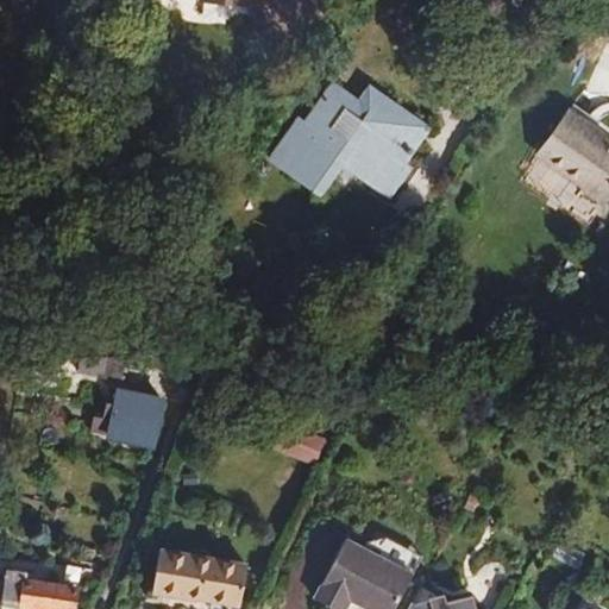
[(212,0),(248,2),(281,43),(318,13),(306,0),(212,0)]
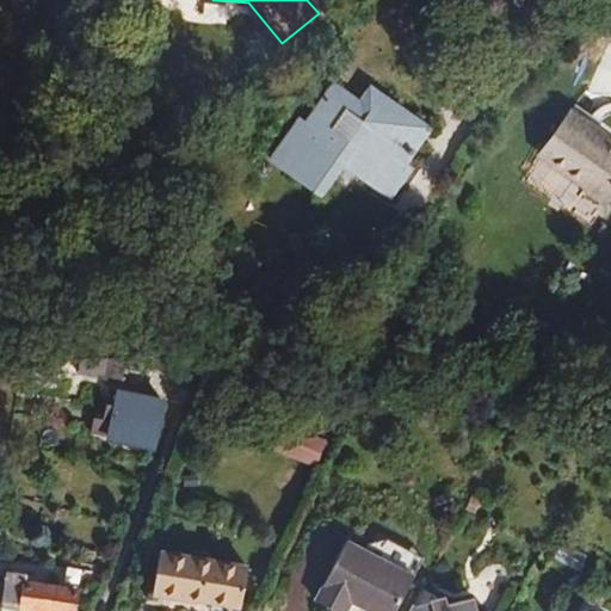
[(432,129),(369,84),(359,98),(334,81),(316,106),(310,103),(270,161),(322,199),(345,168),(390,201),(419,161),(412,156),(432,129)]
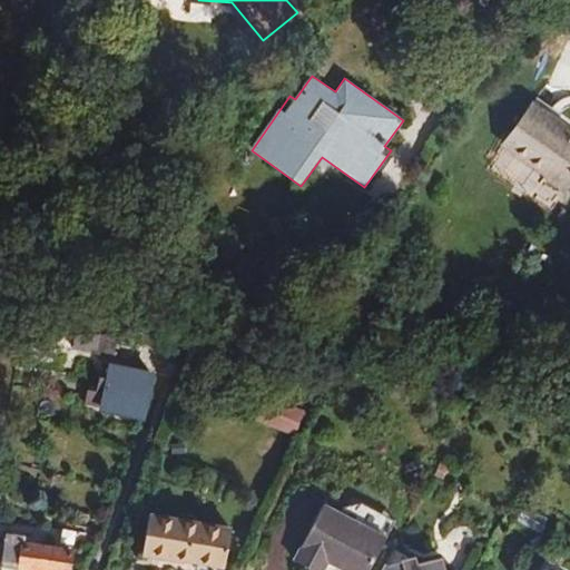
[(569,131),(566,129),(531,105),(502,144),(548,176),(567,190),(569,186),(569,131)]
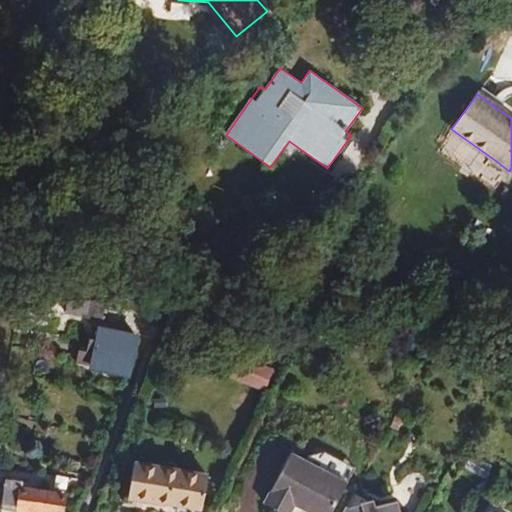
[(77,315),(103,320),(107,301),(96,297),(80,299),(77,315)]
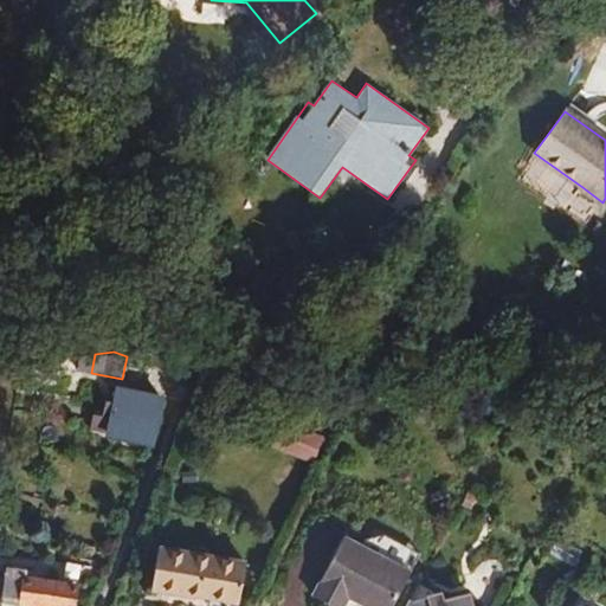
[(162,399),(117,389),(114,404),(108,432),(154,442),(162,399)]
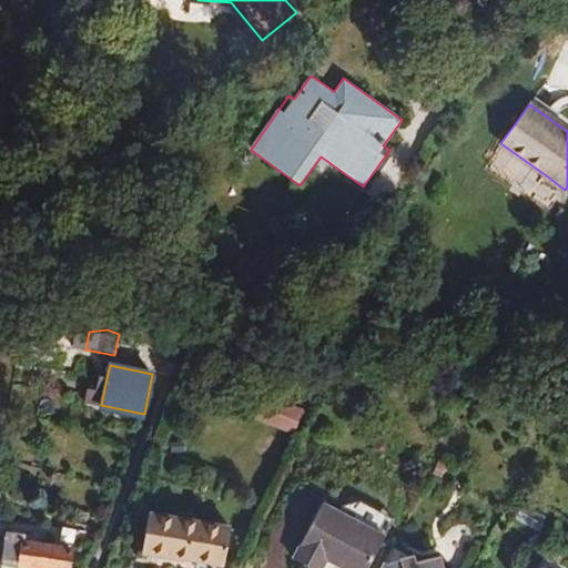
[(101,405),(107,378),(101,377),(95,404),(101,405)]
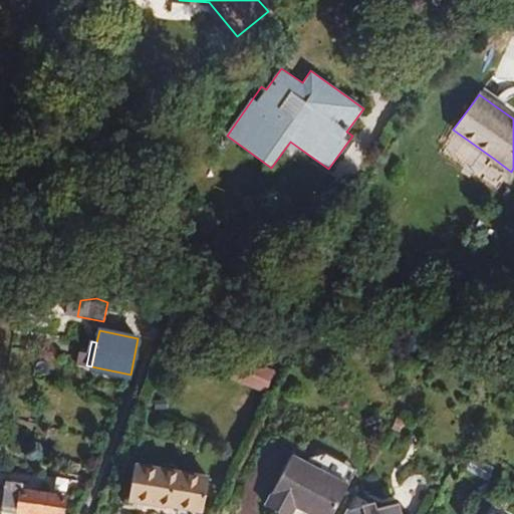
[(274,372),(239,358),(232,376),(266,392),(274,372)]
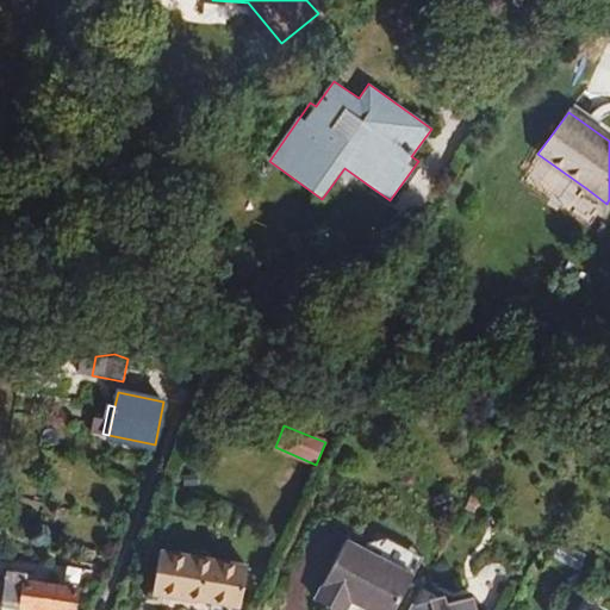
[(185,484),(200,484),(200,472),(185,472),(185,484)]
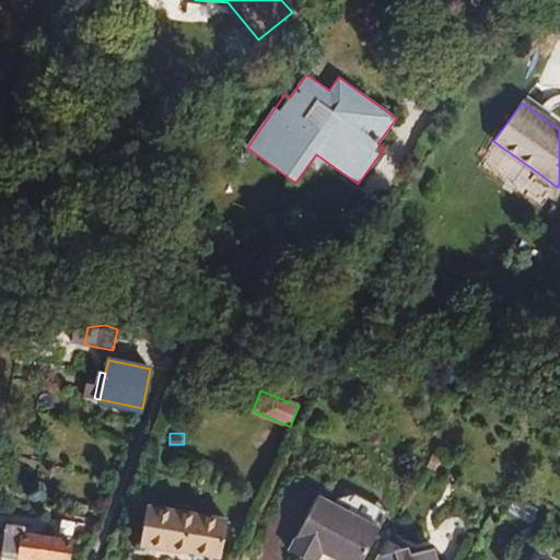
[(404,470),(419,463),(412,451),(397,458),(404,470)]
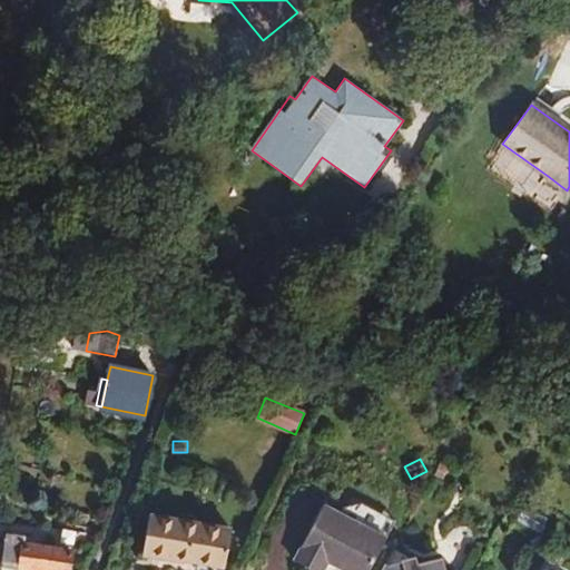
[(434,475),(443,480),(451,467),(442,462),(434,475)]
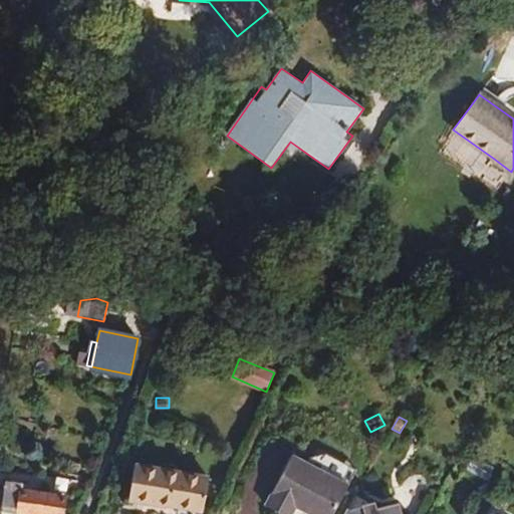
[(333,513),(349,485),(292,454),(265,504),(282,513),(291,513),(296,507),(308,513),(333,513)]
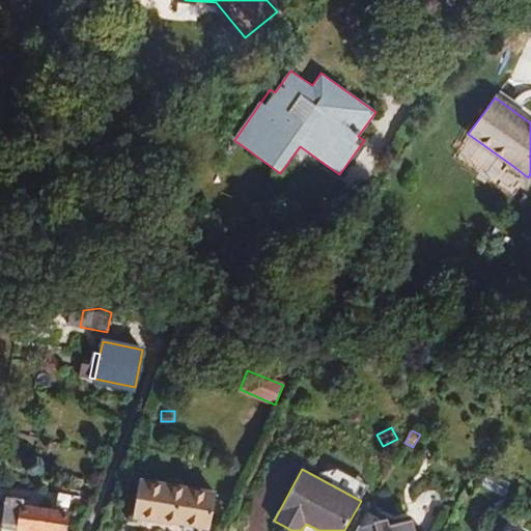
[(511,483),(491,471),(482,485),(502,498),(511,483)]
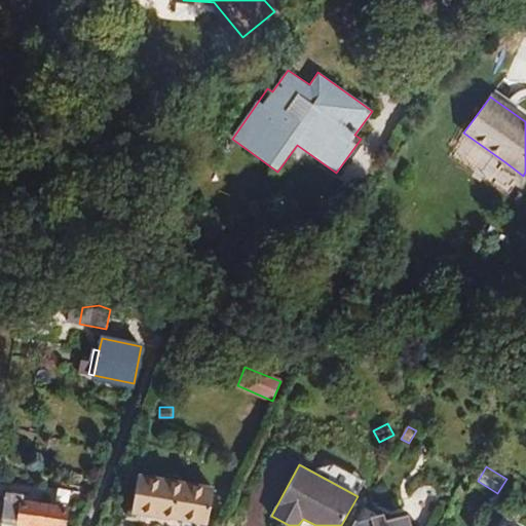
[(214,489),(139,476),(133,512),(208,525),(214,489)]
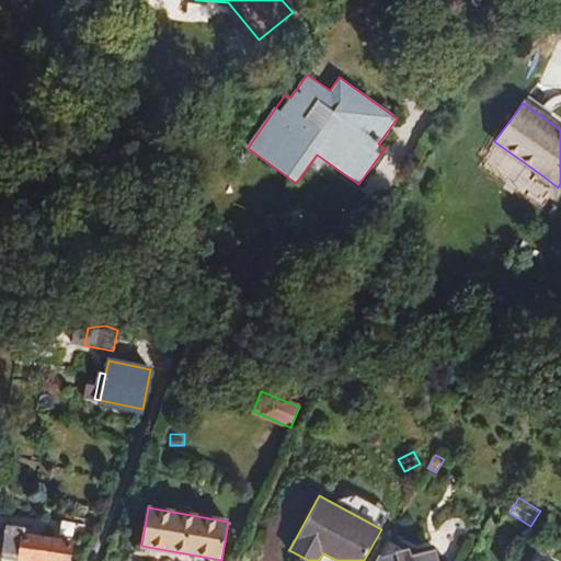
[(8,525),(7,537),(4,548),(3,557),(32,560),(67,560),(71,541),(24,534),(25,527),(8,525)]
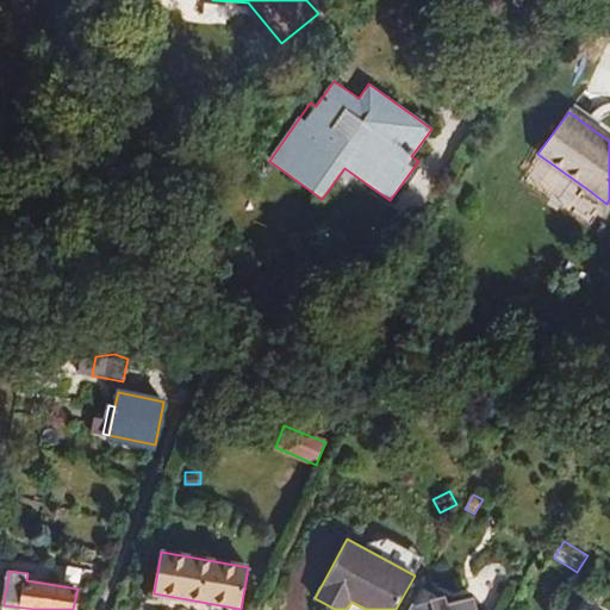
[(431,599),(412,605),(409,609),(477,609),(473,597),(434,607),(431,599)]
